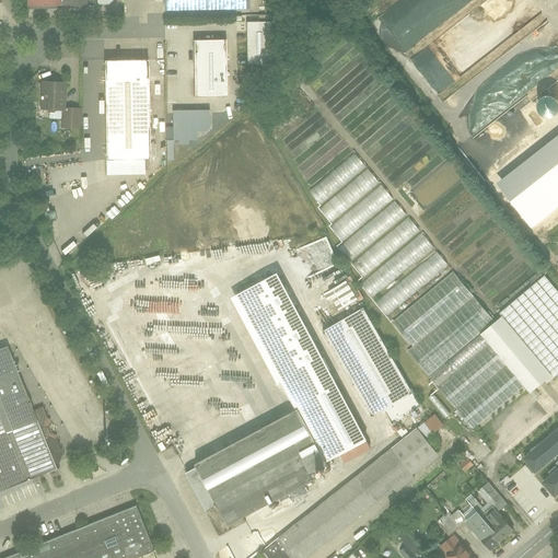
[(162,0),(163,10),(247,8),(246,0),(162,0)]
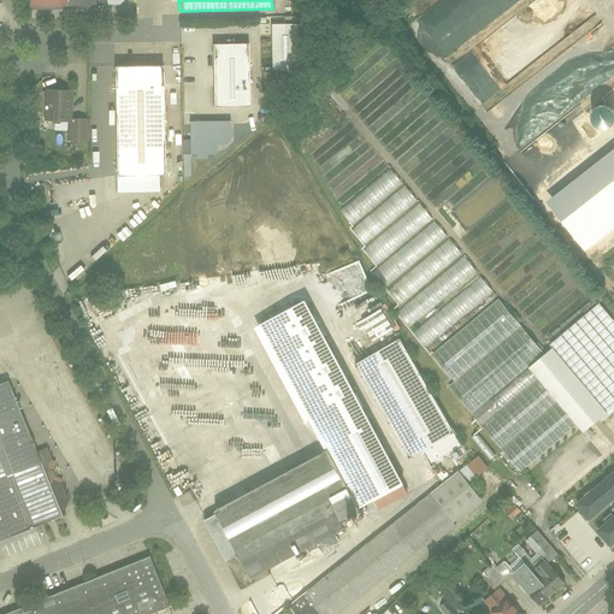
[(297,24),(270,24),(270,69),(297,69),(297,24)]
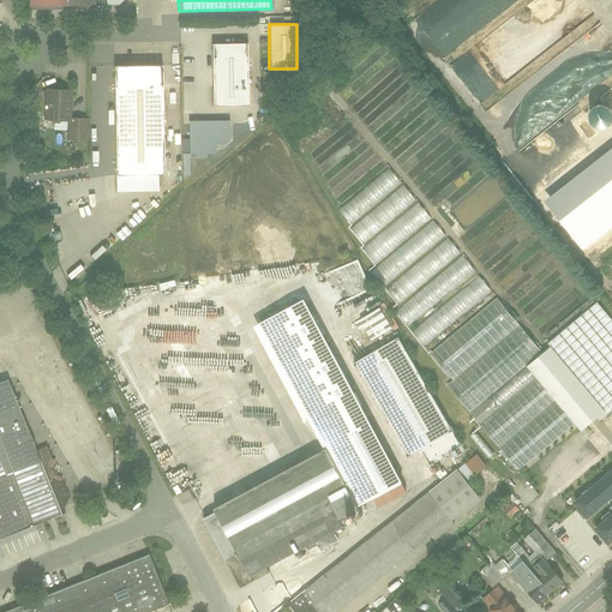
[(213,105),(247,103),(246,43),(211,43),(213,105)]
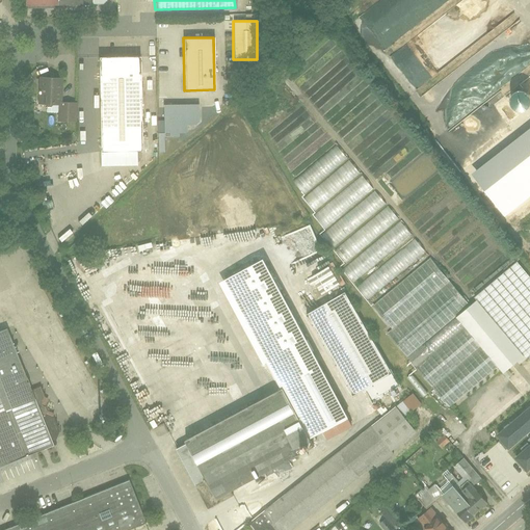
[(138,58),(99,59),(101,152),(140,152),(138,58)]
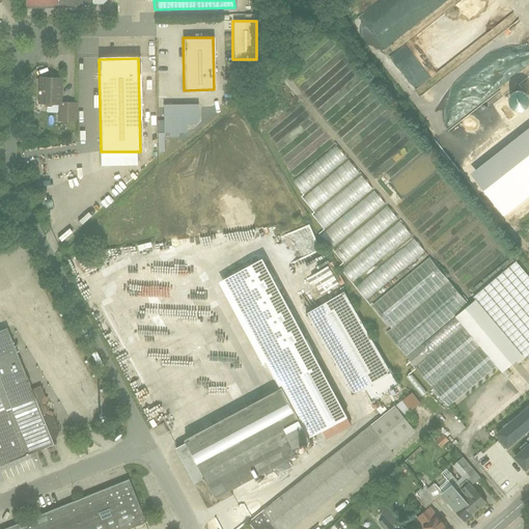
[(491,85),(499,91),(512,72),(507,67),(505,71),(499,66),(496,71),(494,70),(492,72),(488,70),(485,74),(486,75),(483,79),(488,81),(483,88),(486,90),(491,85)]
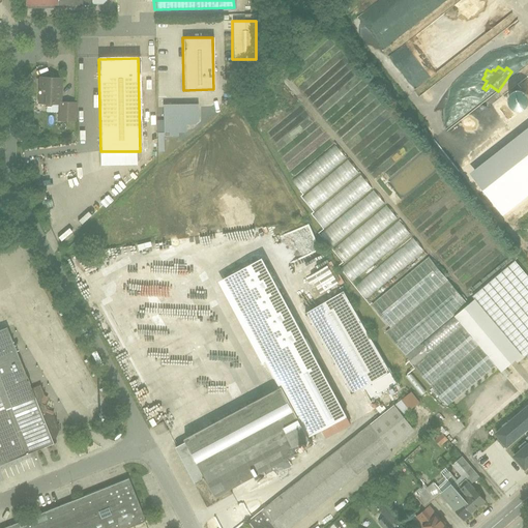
[(61,78),(37,77),(36,107),(56,107),(56,121),(75,121),(76,101),(61,101),(61,78)]
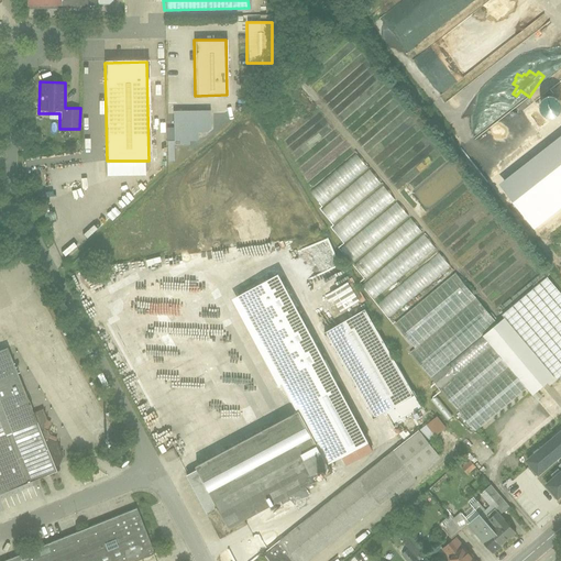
[(541,103),(554,117),(560,110),(560,96),(554,90),(541,103)]
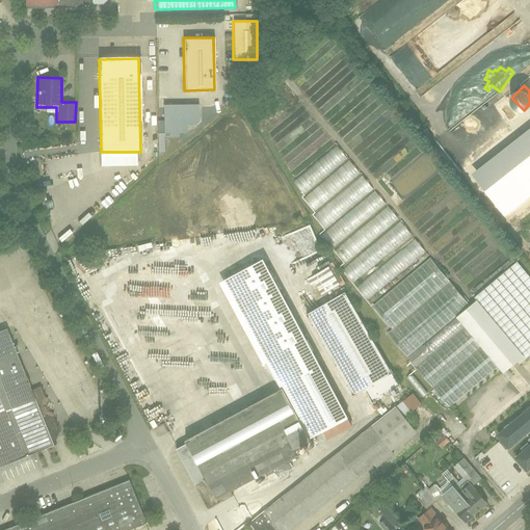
[(162,104),(163,137),(179,137),(179,133),(187,133),(187,124),(195,124),(199,121),(199,103),(162,104)]
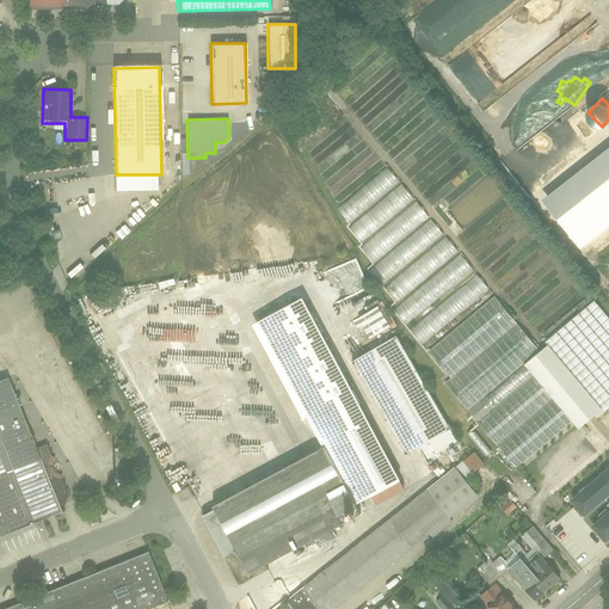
[(608,220),(608,159),(549,207),(579,245),(608,220)]
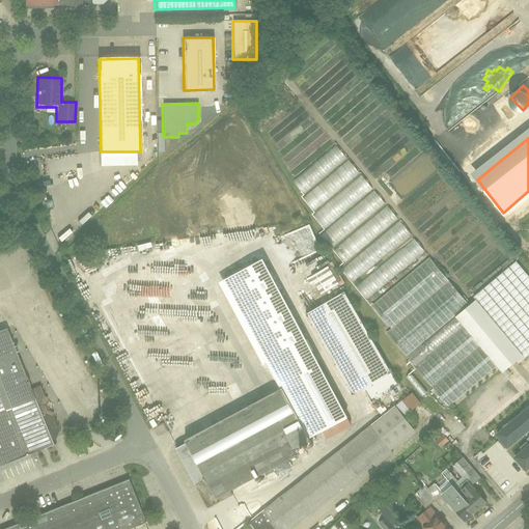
[(468,302),(333,142),(290,178),(303,193),(300,195),(313,211),(311,213),(323,228),(317,232),(342,261),(337,266),(390,328),(386,331),(469,429),(518,389),(502,370),(523,352),(526,355),(528,352),(528,276),(516,260),(472,296),(474,298),(468,302)]
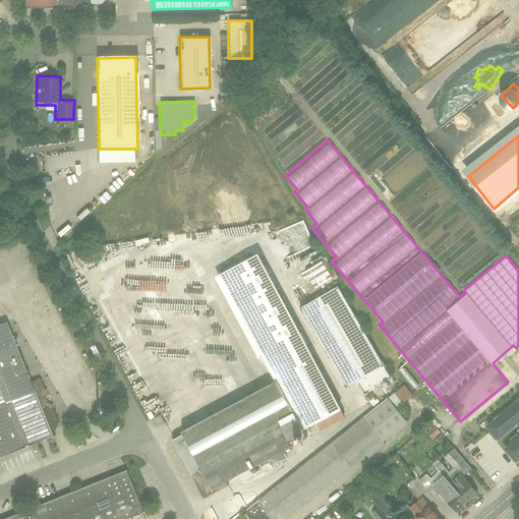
[(275,386),(174,442),(207,500),(230,486),(229,484),(306,442),(303,437),(343,414),(256,257),(216,280),(275,386)]
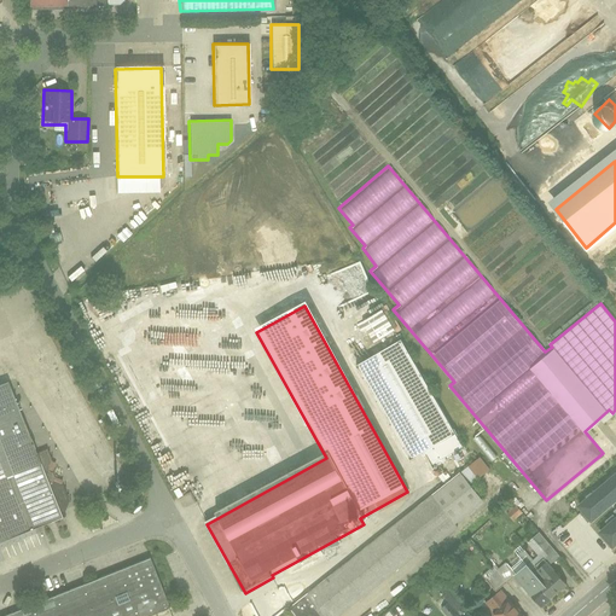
[(385,314),(368,325),(377,340),(394,327),(385,314)]
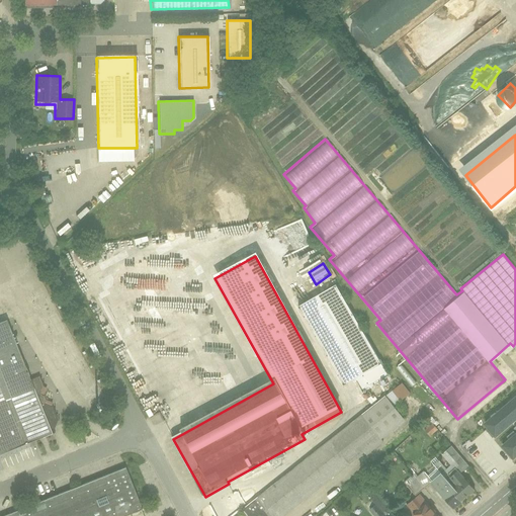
[(334,282),(297,304),(342,381),(354,374),(359,384),(384,370),(334,282)]
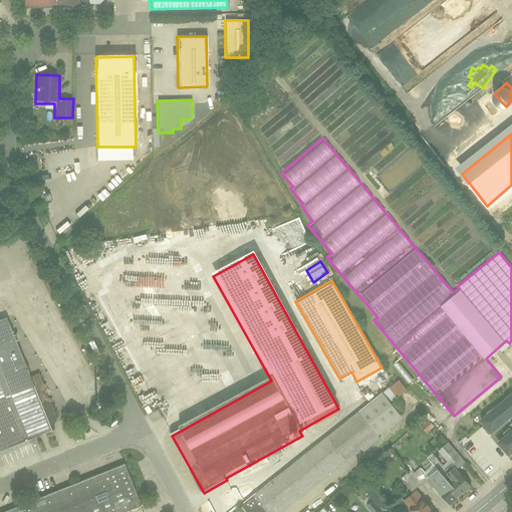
[(0,448),(49,430),(54,417),(50,404),(51,398),(45,397),(43,392),(45,385),(41,384),(36,370),(25,374),(2,317),(0,317),(0,448)]
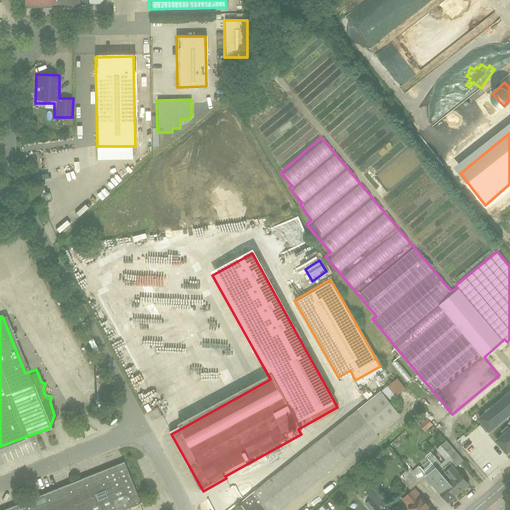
[(378,388),(237,501),(244,509),(277,509),(359,445),(361,448),(377,436),(374,432),(398,413),(378,388)]
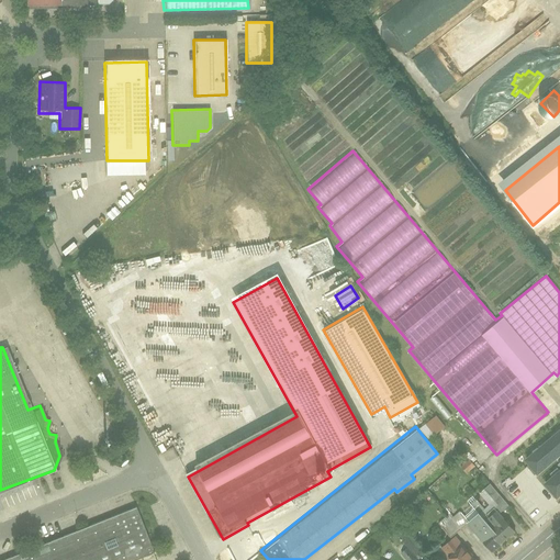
[(559,427),(523,460),(536,476),(559,455),(559,427)]
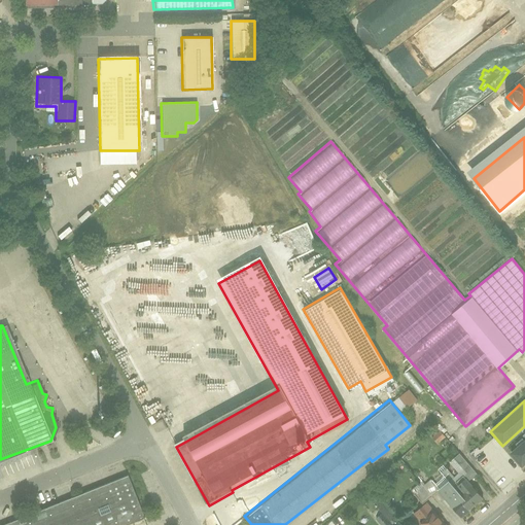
[(524,439),(509,453),(521,467),(524,464),(524,439)]
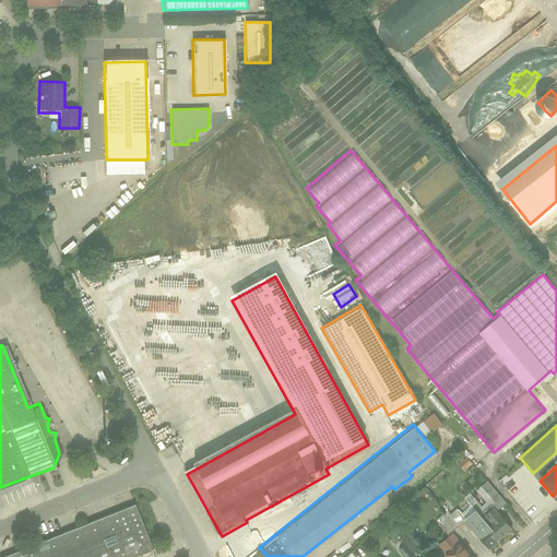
[(131,556),(152,548),(133,500),(0,553),(0,556),(131,556)]
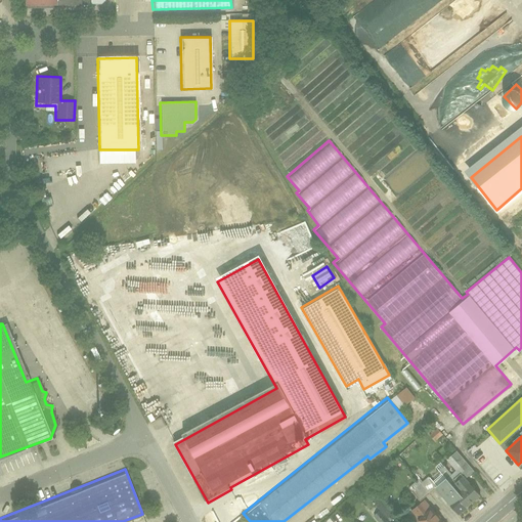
[(435,487),(459,514),(480,495),(463,476),(455,482),(449,475),(435,487)]
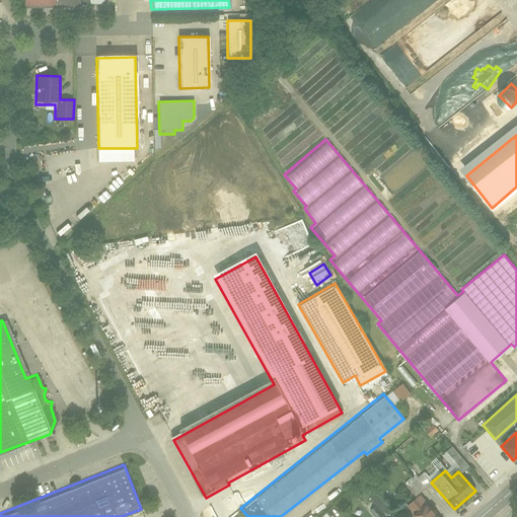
[(346,502),(356,492),(351,487),(341,496),(346,502)]
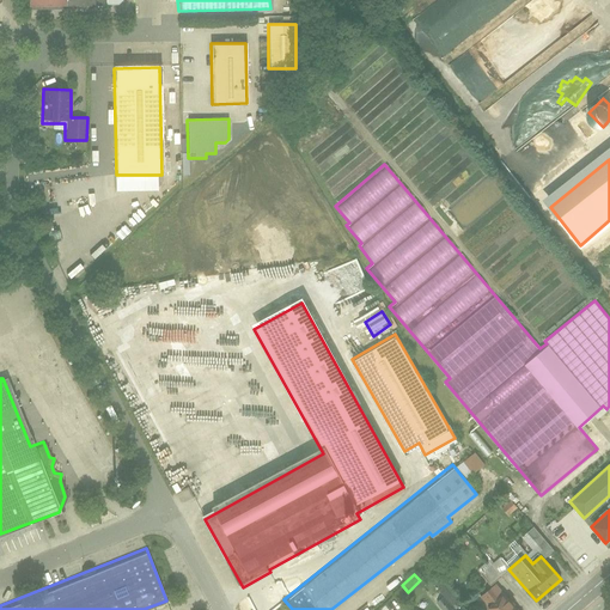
[(488,609),(517,609),(495,583),(481,595),(490,605),(487,608),(488,609)]
